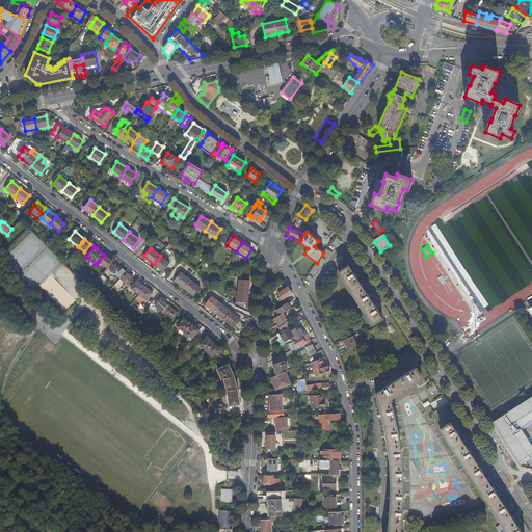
[(112,261),(104,255),(99,261),(107,268),(112,261)]
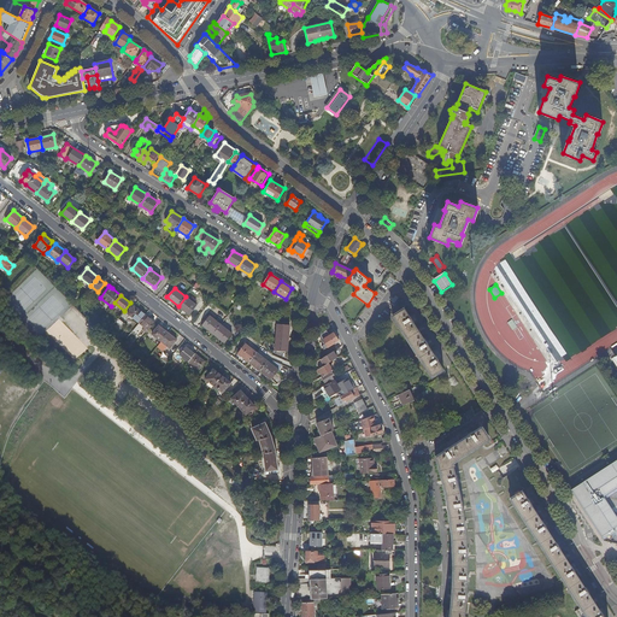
[(186,297),(178,306),(189,315),(197,306),(186,297)]
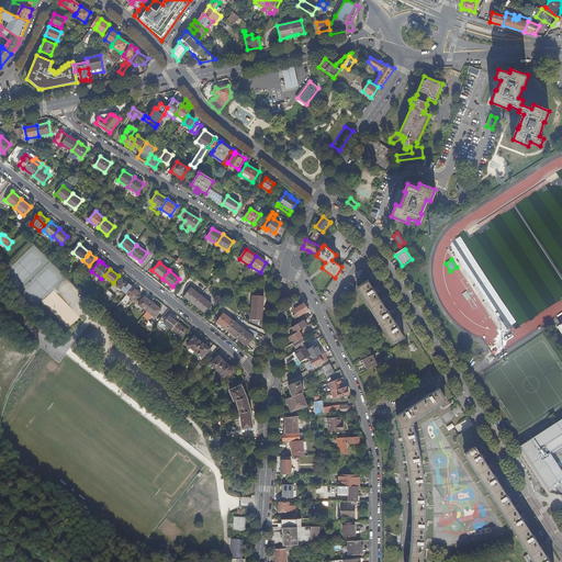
[(126,294),(133,287),(122,279),(116,285),(126,294)]
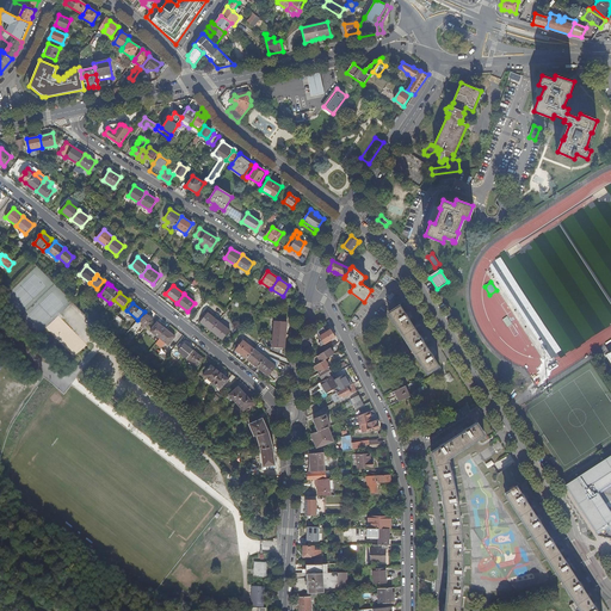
[(406,314),(400,306),(389,313),(429,374),(439,365),(434,357),(436,357),(432,351),(431,352),(424,341),(425,340),(421,334),(420,335),(409,319),(411,319),(407,313),(406,314)]
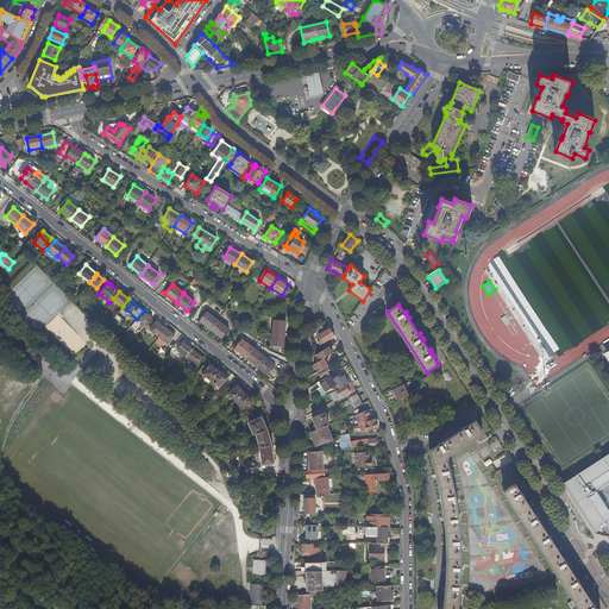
[(1,324),(10,325),(11,312),(1,311),(1,324)]
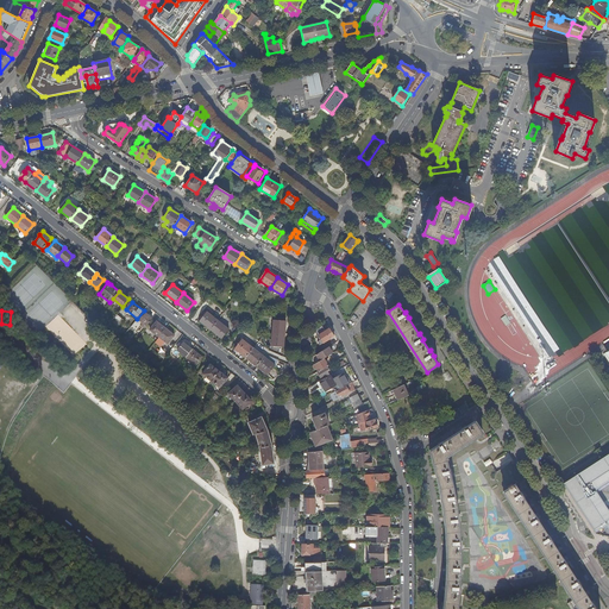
[(144,328),(152,318),(144,311),(137,319),(143,322),(140,325),(144,328)]
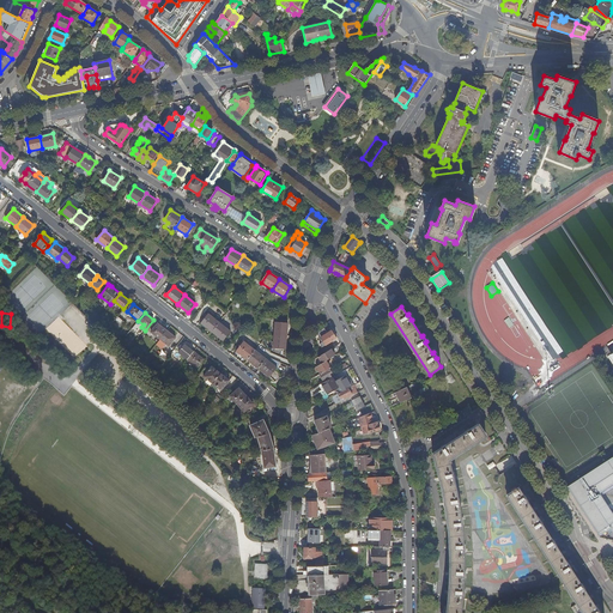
[(201,323),(212,332),(220,323),(208,314),(201,323)]
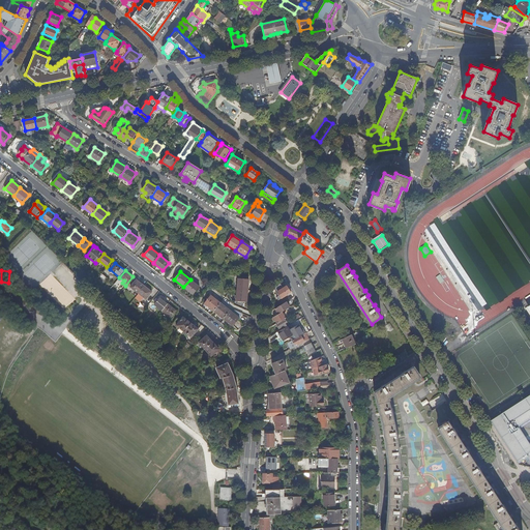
[(107,278),(101,273),(95,281),(101,285),(107,278)]
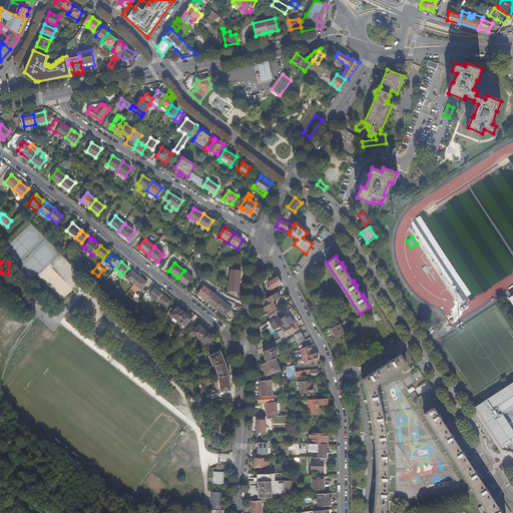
[(229,281),(240,282),(240,271),(230,270),(229,281)]
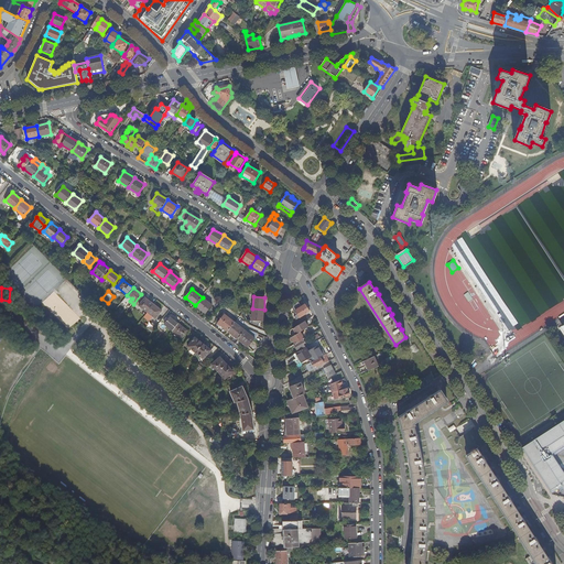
[(148,312),(153,304),(145,297),(139,305),(148,312)]
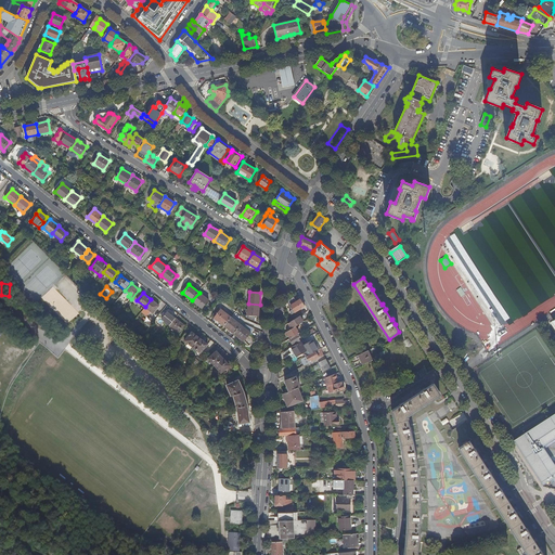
[(199,293),(192,300),(203,309),(209,300),(199,293)]
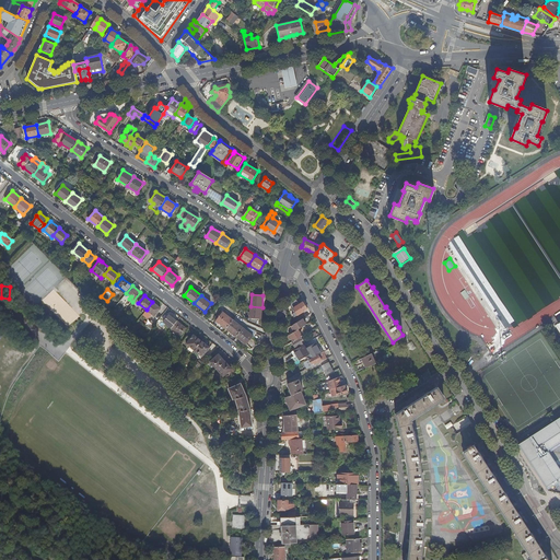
[(292,314),(293,317),(307,308),(303,302),(299,304),(296,300),(290,303),(293,308),(292,308),(294,313),(292,314)]
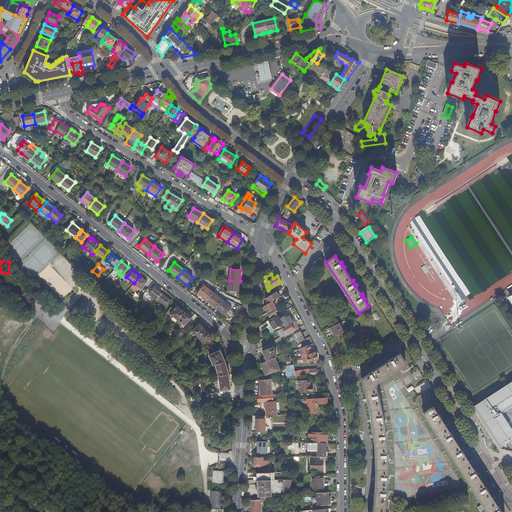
[(147,282),(139,276),(134,283),(131,287),(136,291),(139,287),(141,289),(147,282)]
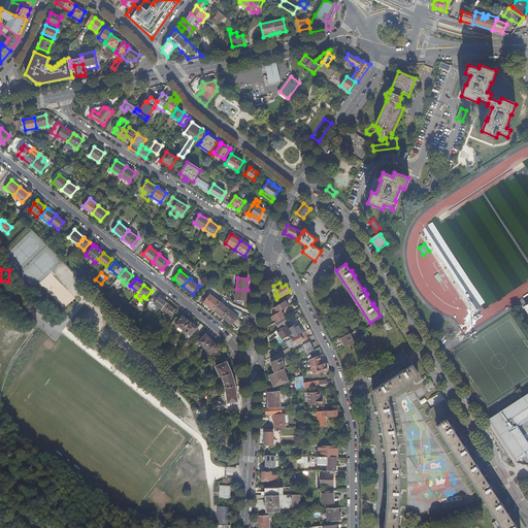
[(234,304),(245,309),(248,290),(236,289),(235,300),(232,300),(234,304)]
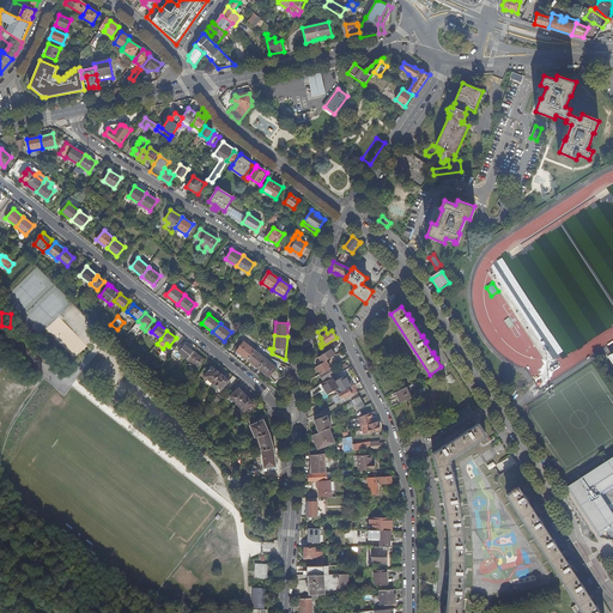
[(236,351),(248,360),(255,351),(244,341),(236,351)]
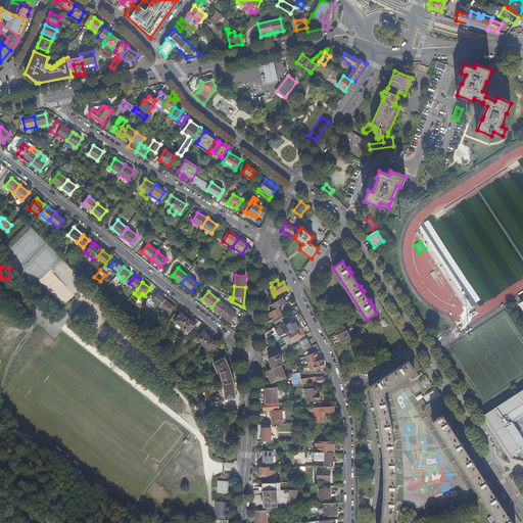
[(160,306),(165,300),(157,294),(152,300),(160,306)]
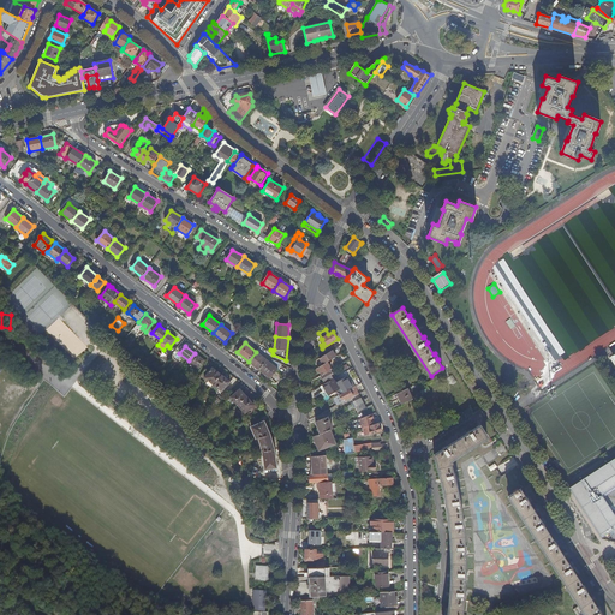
[(333,351),(320,358),(323,364),(335,358),(336,357),(333,351)]
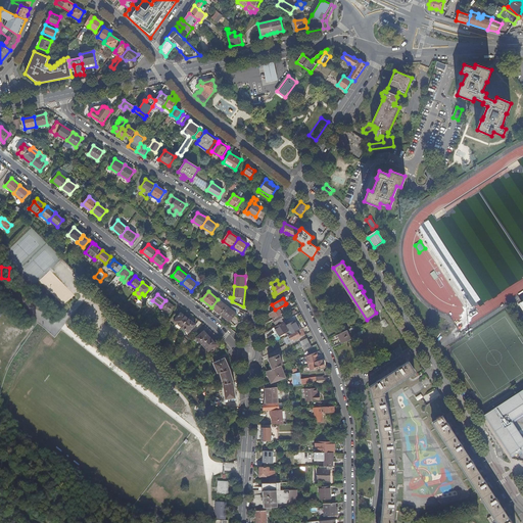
[(141,308),(145,302),(142,299),(141,299),(137,304),(141,308)]
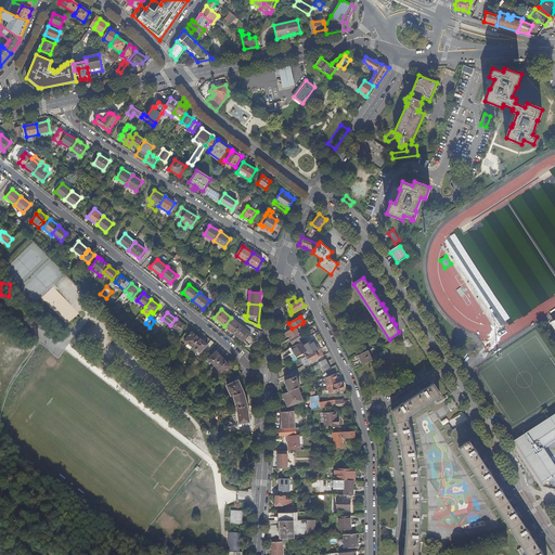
[(224,326),(234,334),(242,325),(231,318),(224,326)]
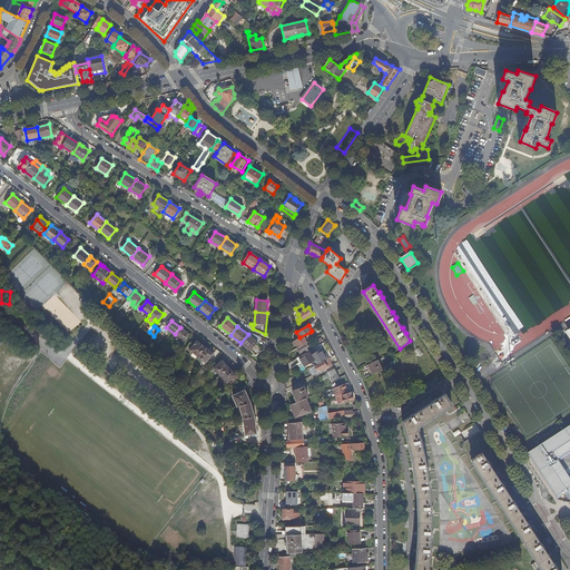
[(189,334),(180,327),(175,334),(184,341),(189,334)]
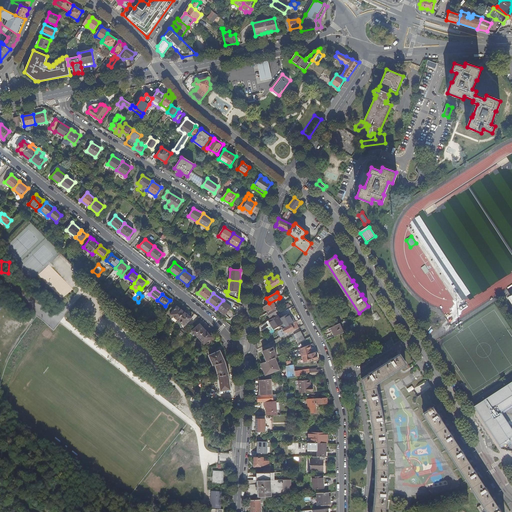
[(268,313),(275,308),(276,308),(275,305),(277,303),(280,301),(279,298),(269,303),(264,306),(265,308),(268,313)]
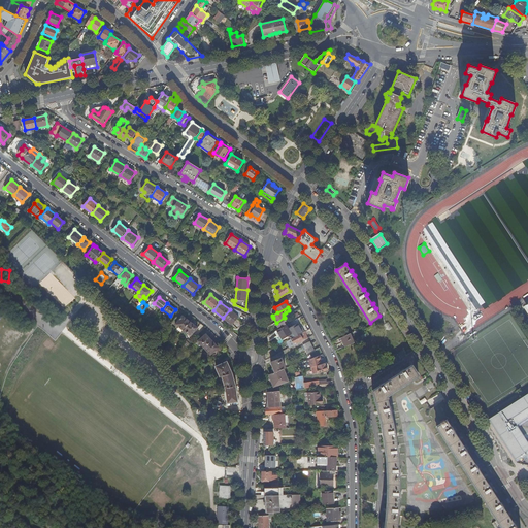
[(232,326),(242,312),(232,308),(230,310),(224,319),(232,326)]
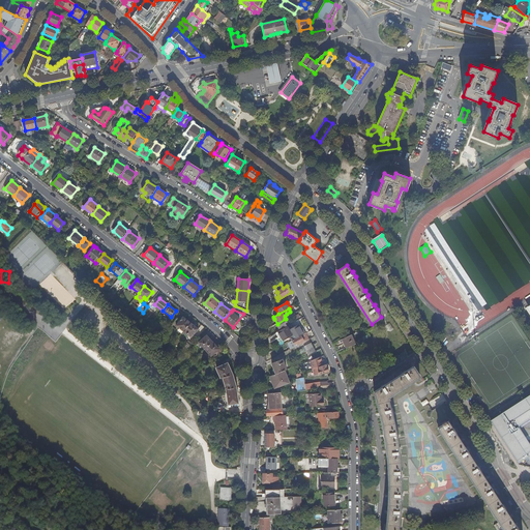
[(183,331),(190,322),(183,317),(176,325),(183,331)]
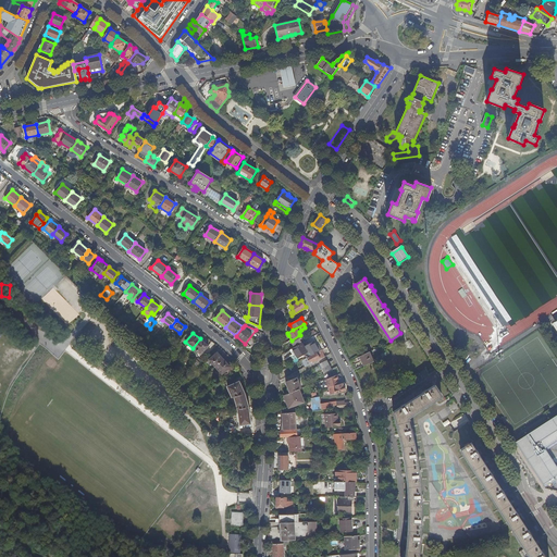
[(292,341),(291,341),(293,345),(297,343),(298,344),(301,342),(300,341),(301,339),(301,338),(299,335),(292,341)]
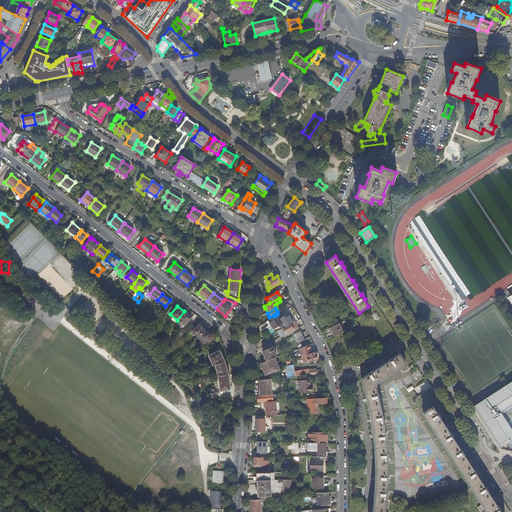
[(192,317),(184,311),(177,320),(185,326),(192,317)]
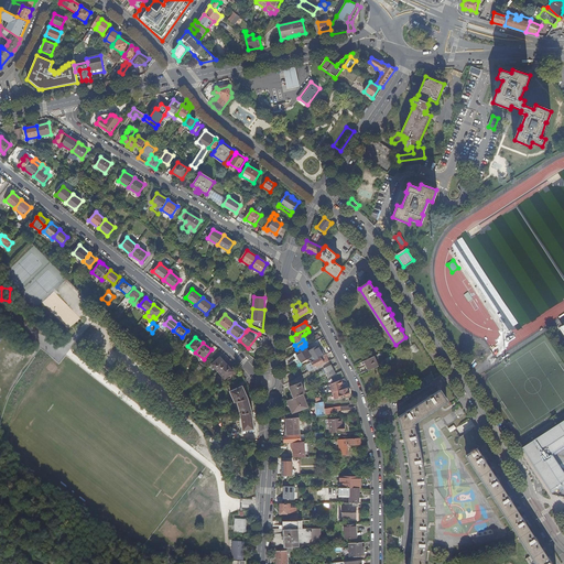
[(312,357),(314,360),(324,356),(321,351),(317,345),(308,350),(306,347),(296,353),(300,358),(302,362),(312,357)]
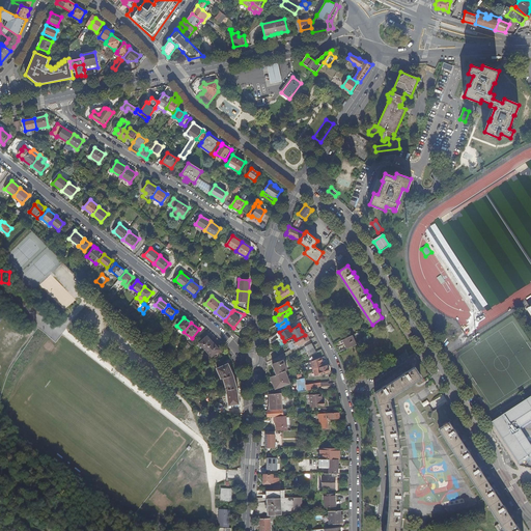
[(296,339),(294,340),(296,345),(298,344),(299,345),(310,340),(306,334),(305,335),(296,339)]
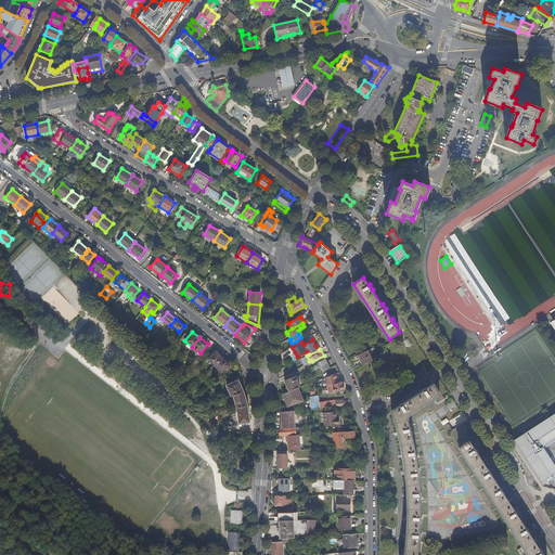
[(359,356),(363,364),(372,360),(368,350),(359,356)]
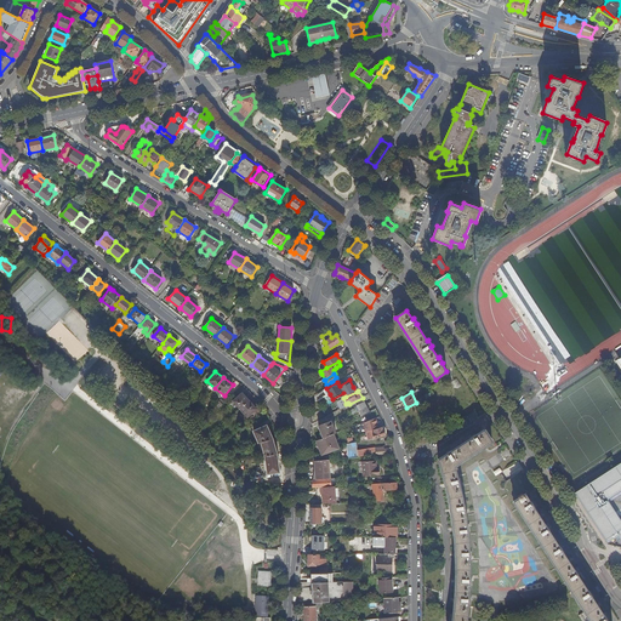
[(241,408),(249,402),(243,393),(233,403),(240,409),(241,408)]
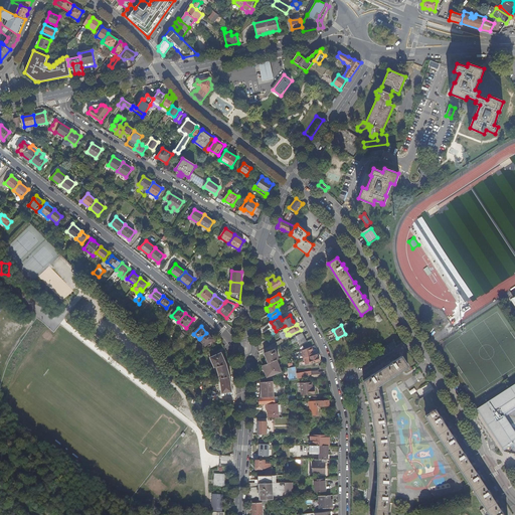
[(180,341),(185,335),(182,332),(177,339),(180,341)]
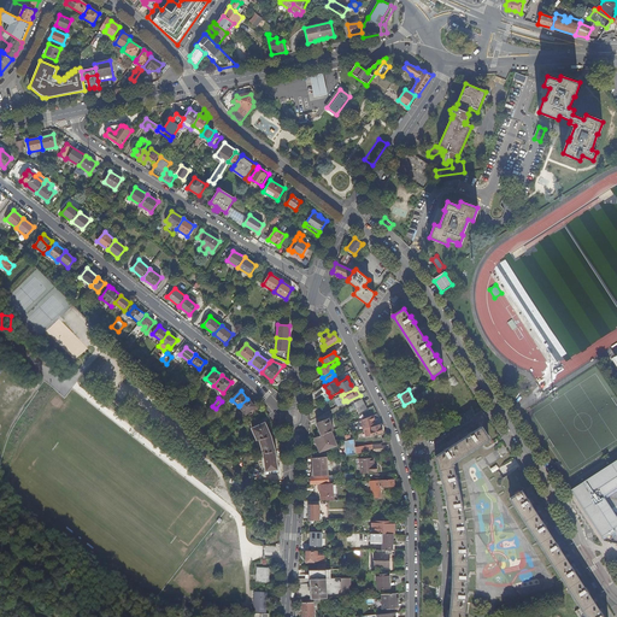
[(256,406),(247,399),(240,405),(239,406),(246,415),(256,406)]
